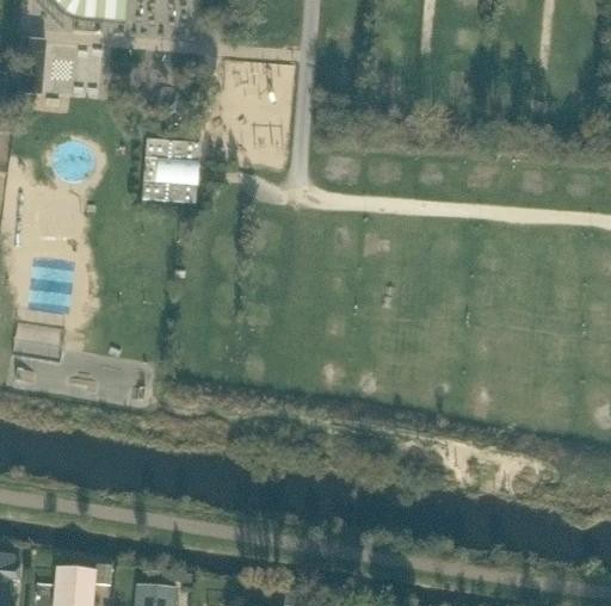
[(56,0),(61,5),(66,10),(72,12),(78,14),(84,16),(113,18),(115,0),(125,0),(56,0)]
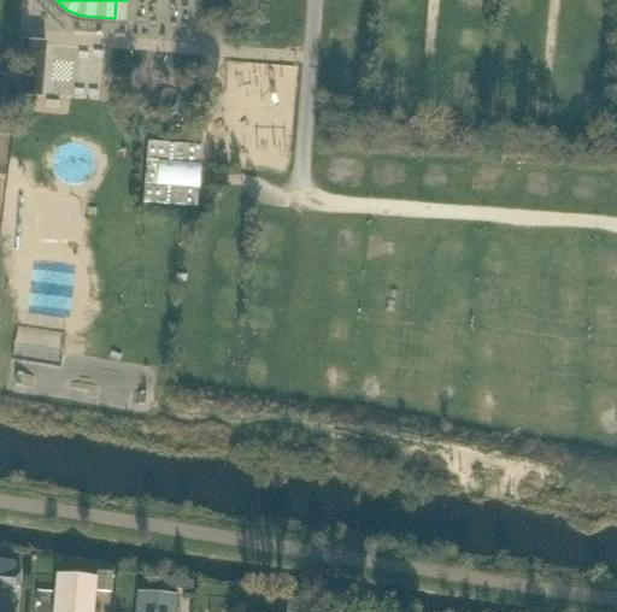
[(200,206),(204,148),(150,145),(146,202),(200,206)]
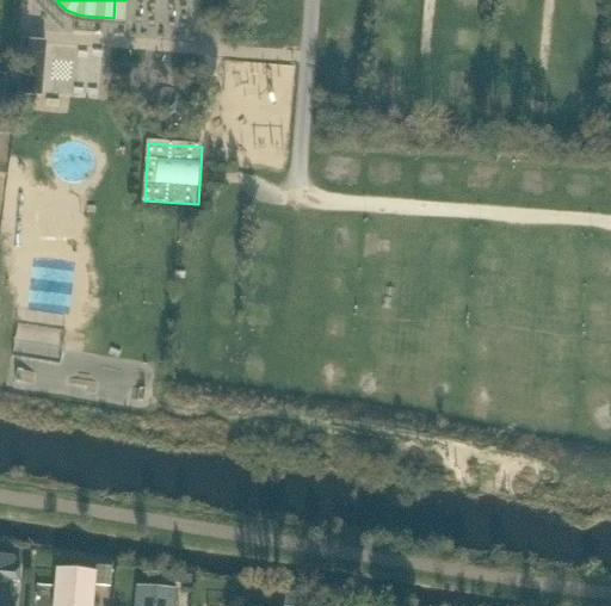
[(12,563),(12,552),(0,551),(0,605),(7,605),(11,577),(19,579),(20,564),(12,563)]
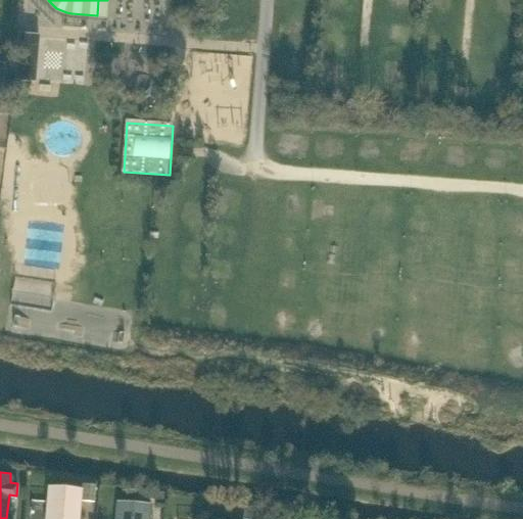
[(83,481),(81,498),(93,500),(95,482),(83,481)]
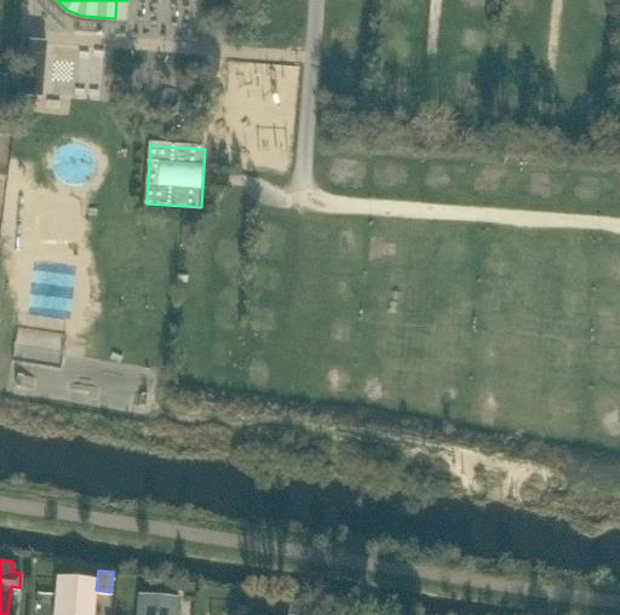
[(92,614),(96,578),(57,575),(52,614),(92,614)]
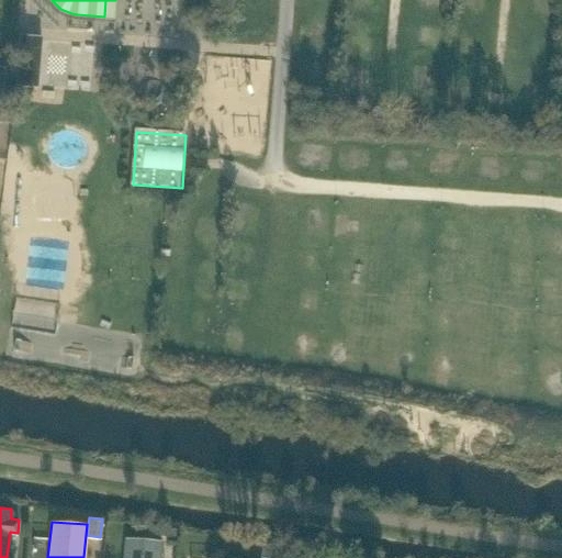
[(180,528),(153,524),(152,533),(179,537),(180,528)]
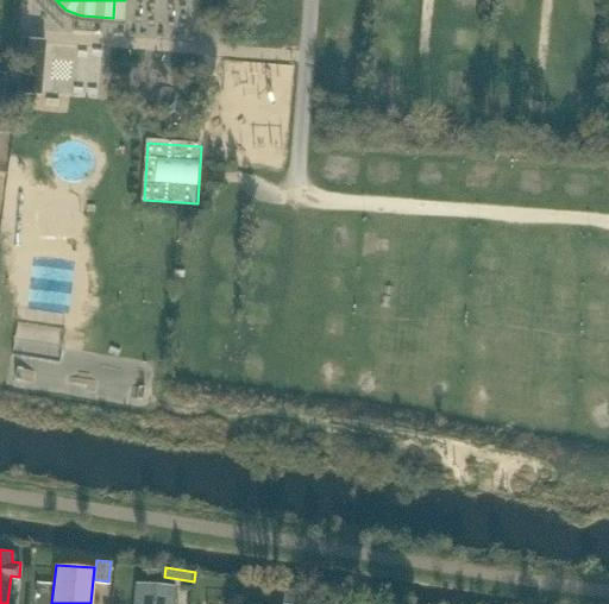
[(173,603),(174,584),(170,584),(136,580),(133,603),(135,603),(173,603)]
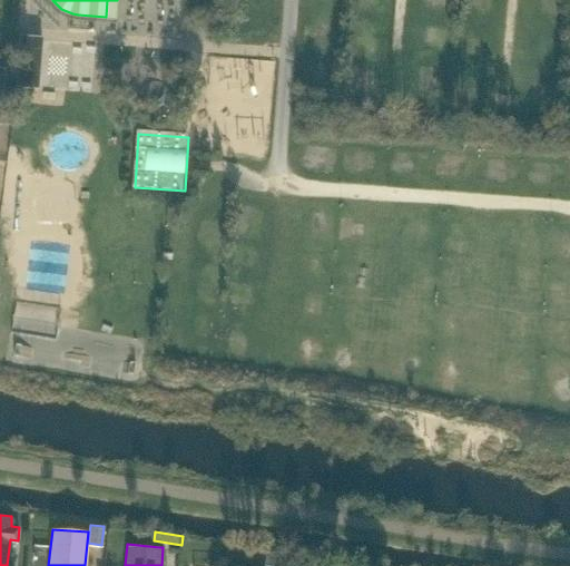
[(266,550),(265,564),(278,565),(279,552),(266,550)]
